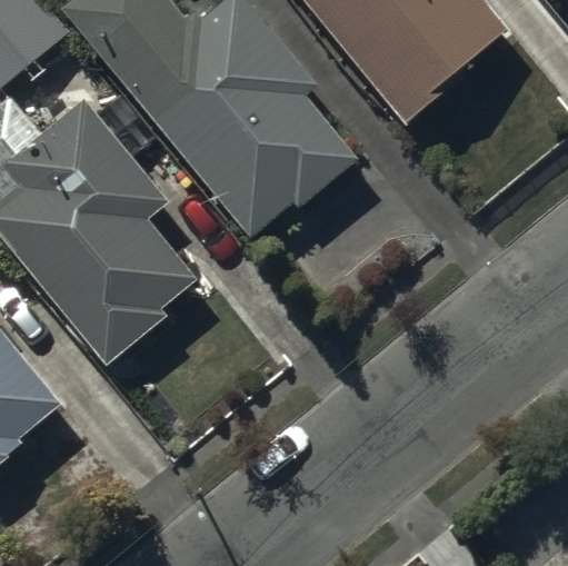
[(0,0),(0,87),(66,32),(39,0),(0,0)]
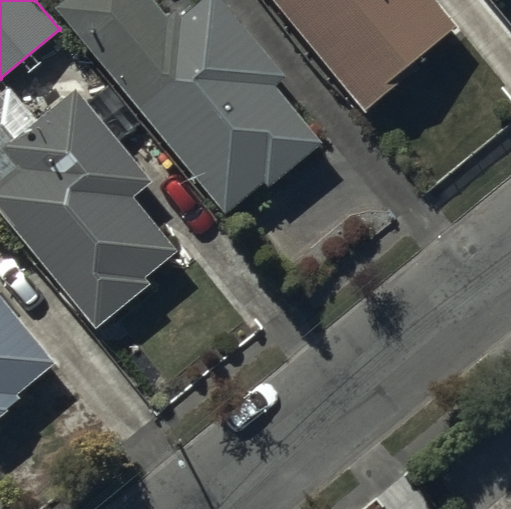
[(62,0),(53,8),(225,214),(263,182),(268,188),(323,142),(274,83),(285,74),(223,0),(201,0),(182,16),(177,9),(167,17),(153,0),(62,0)]
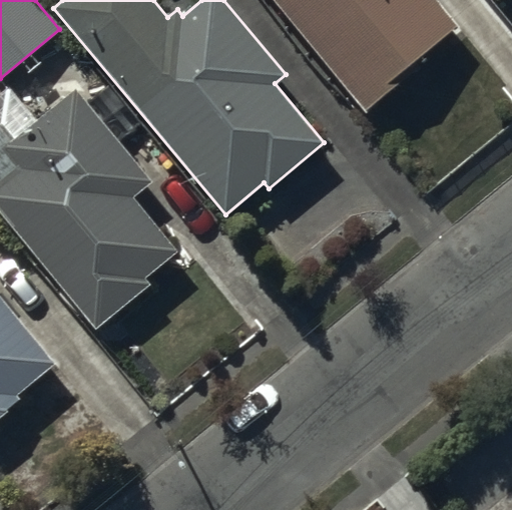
[(279,0),(367,105),(462,26),(440,0),(279,0)]
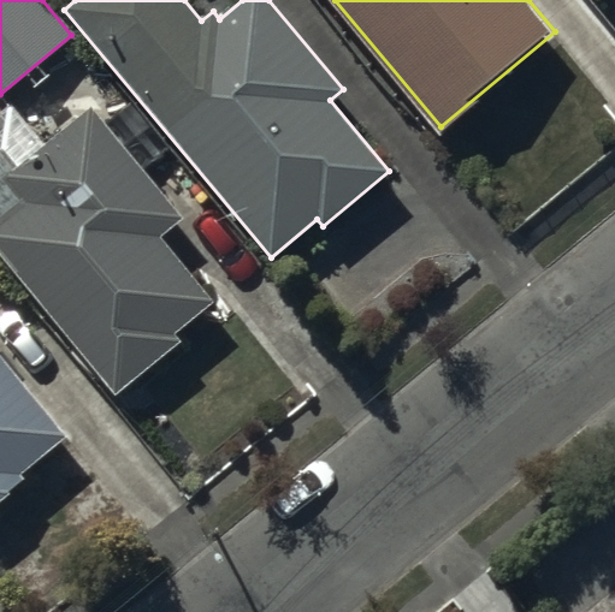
[(187,217),(94,101),(0,176),(19,200),(0,213),(0,251),(116,396),(181,344),(173,334),(216,302),(163,236),(187,217)]
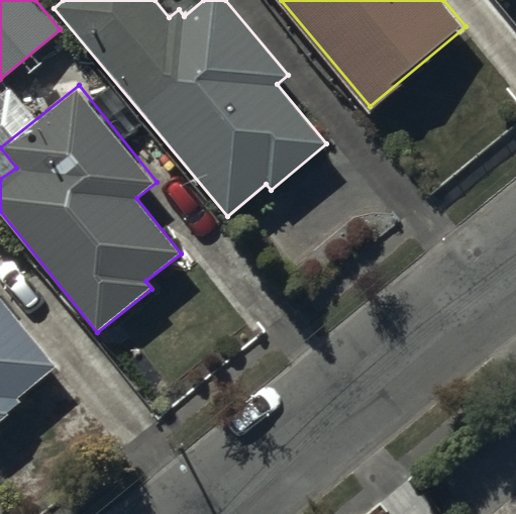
[(0,409),(8,403),(7,401),(21,390),(18,387),(56,355),(0,286),(0,409)]
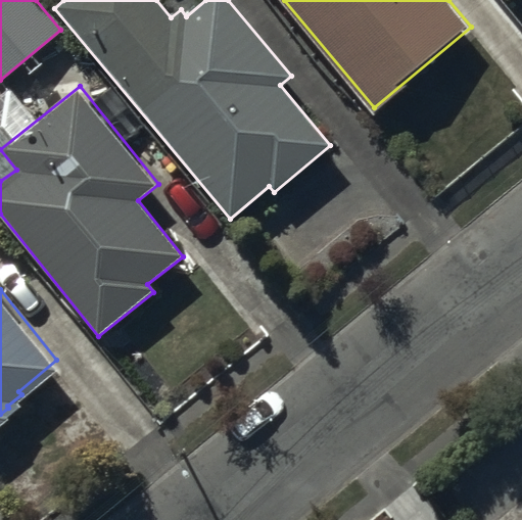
All buildings are outlined.
